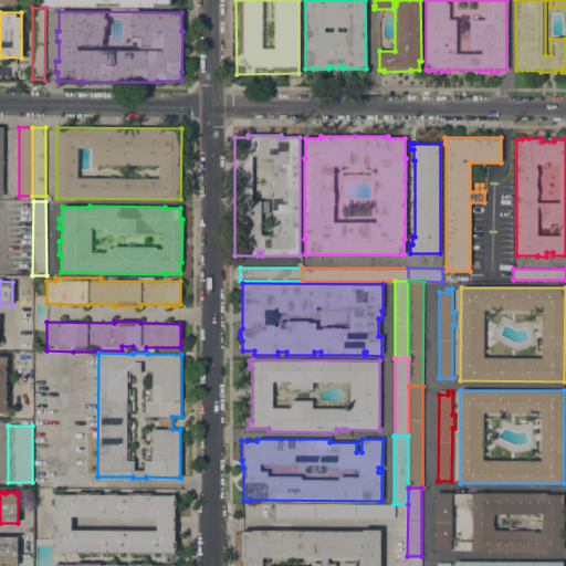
[(53,565),(53,564),(77,565),(77,563),(86,563),(86,565),(90,565),(90,563),(100,563),(98,565),(105,565),(105,564),(106,564),(106,563),(116,563),(116,565),(128,565),(128,563),(138,563),(137,565),(142,565),(142,563),(152,563),(150,565),(165,565),(165,553),(150,552),(150,555),(140,555),(140,552),(138,552),(138,555),(128,555),(128,552),(116,552),(116,555),(106,554),(106,552),(98,552),(98,554),(90,554),(90,552),(86,552),(86,554),(76,554),(76,552),(53,552),(53,505),(51,505),(51,499),(53,499),(53,494),(76,494),(76,492),(86,492),(86,495),(90,495),(90,492),(98,492),(98,495),(105,495),(105,493),(107,494),(107,492),(116,492),(116,495),(128,495),(128,492),(138,492),(138,494),(142,494),(142,493),(150,493),(150,495),(175,495),(175,499),(177,499),(177,506),(175,506),(175,516),(176,516),(176,522),(175,522),(174,526),(175,526),(175,531),(175,541),(177,542),(177,548),(175,548),(175,565),(53,565)]
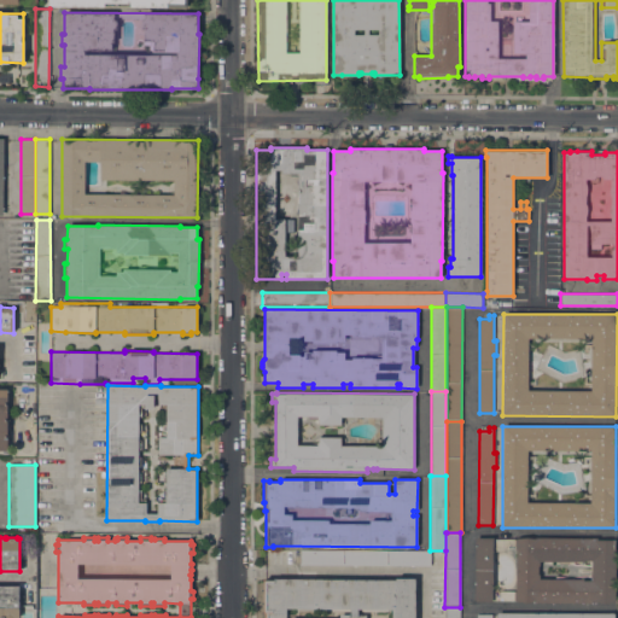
[(514,602),(514,601),(493,600),(493,601),(474,601),(476,538),(535,538),(535,537),(596,538),(596,540),(614,540),(614,549),(616,549),(614,602),(596,602),(596,604),(514,602)]
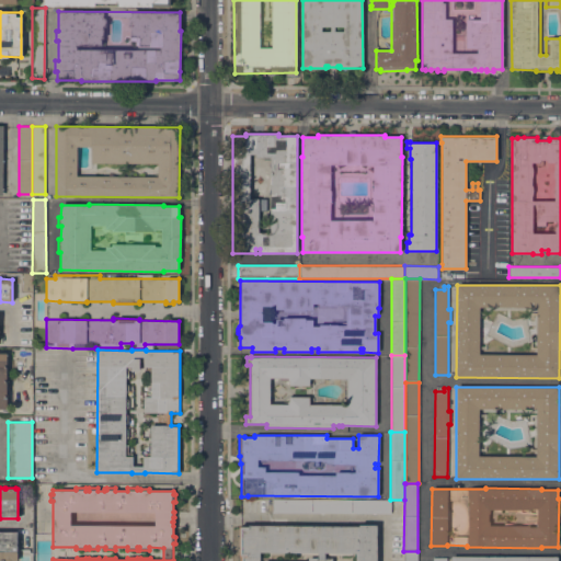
[(390,513),(271,514),(271,501),(390,500),(390,513)]
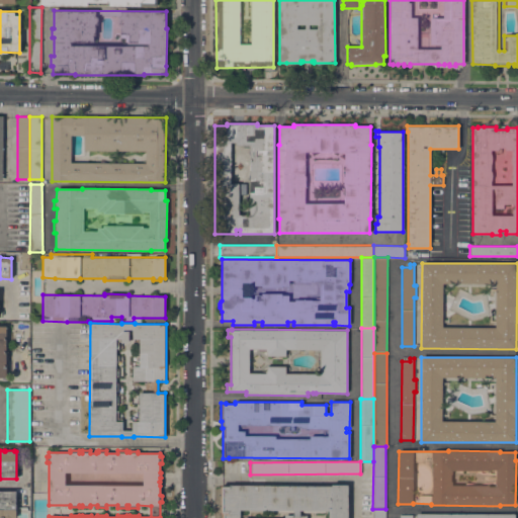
[(222,517),(223,514),(221,514),(221,486),(230,486),(230,485),(331,487),(331,485),(348,485),(347,517),(222,517)]
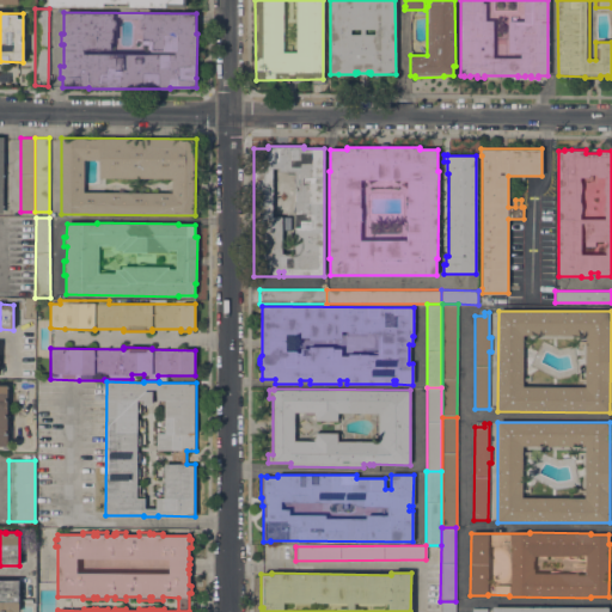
[(0,611),(0,580),(19,581),(19,611),(0,611)]
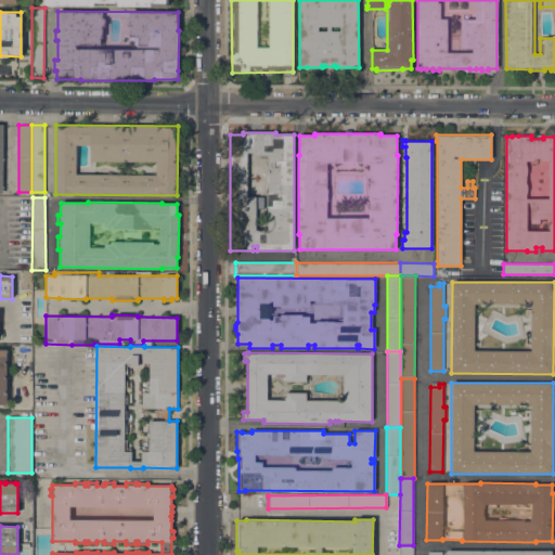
[(399,554),(399,545),(413,545),(412,554),(399,554)]
